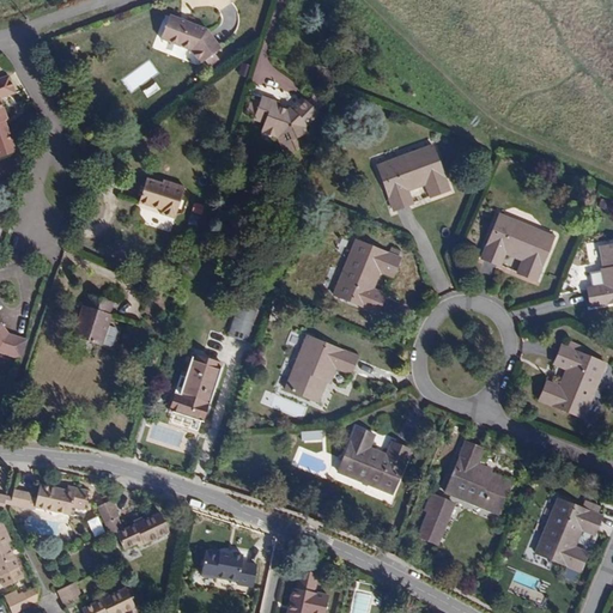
[(220,49),(207,30),(169,16),(159,38),(189,50),(200,64),(220,49)]
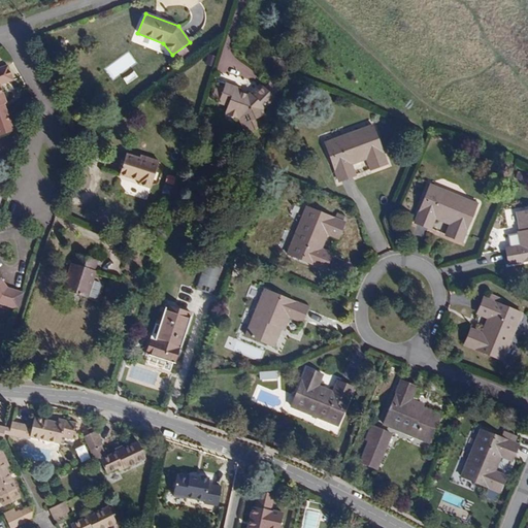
[(6,103),(0,86),(0,84),(12,80),(8,66),(0,68),(0,135),(12,131),(3,104),(6,103)]
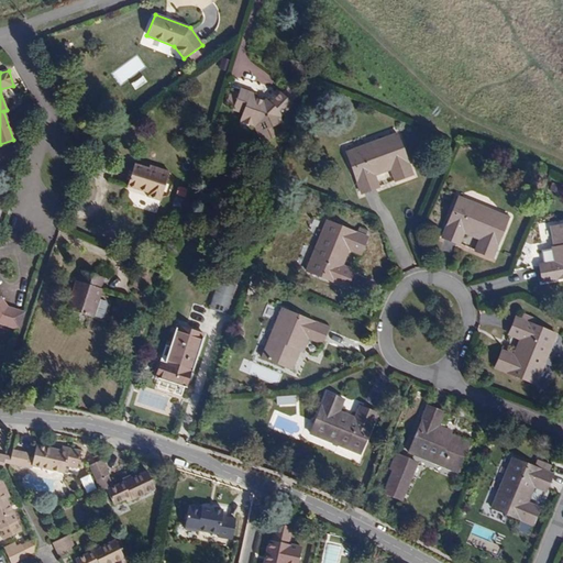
[(280,118),(293,105),(280,95),(272,105),(265,98),(263,100),(254,97),(255,94),(240,87),(239,92),(234,105),(232,111),(241,114),(238,122),(254,128),(261,143),(286,132),(280,118)]
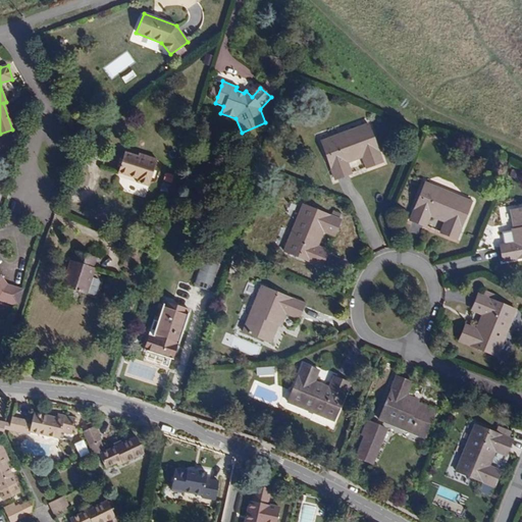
[(271,97),(277,90),(266,81),(260,88),(271,97)]
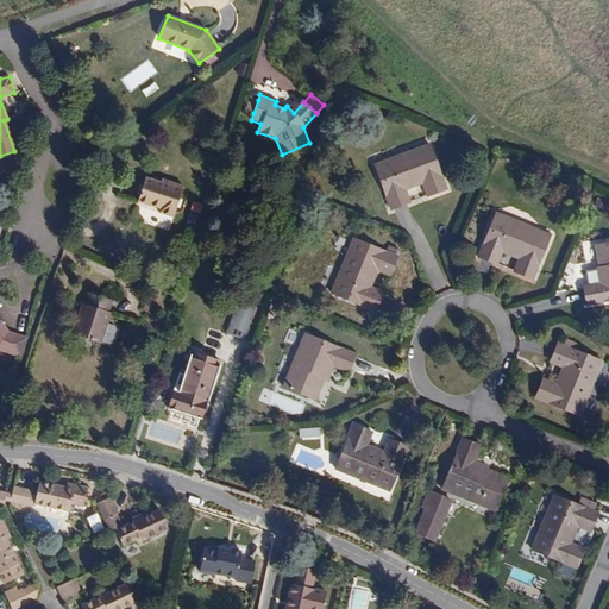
[(253,113),(258,100),(249,96),(244,111),(253,113)]
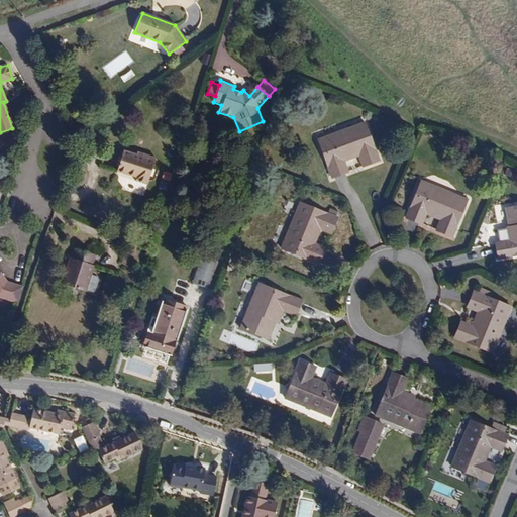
[(380,161),(365,121),(317,139),(331,178),(348,172),(345,162),(357,157),(362,167),(380,161)]
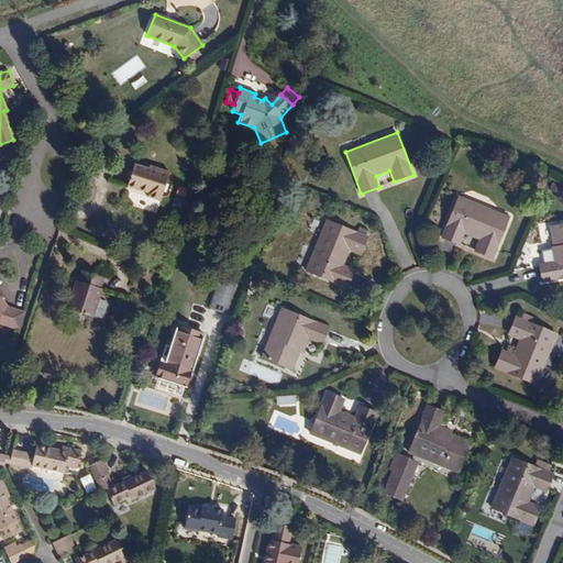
[(159,201),(169,173),(150,165),(148,167),(134,164),(127,186),(146,192),(146,196),(159,201)]
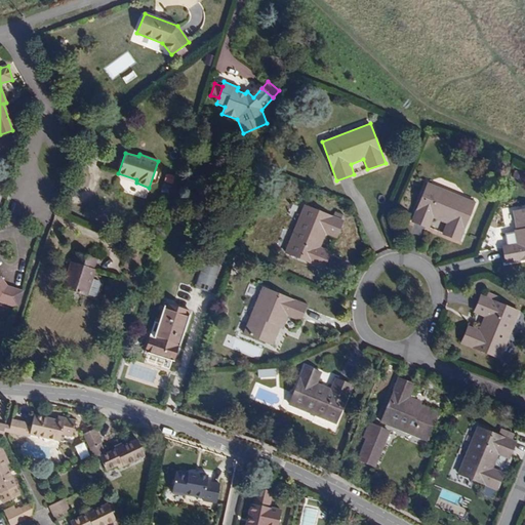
[(165,182),(173,184),(176,175),(167,173),(165,182)]
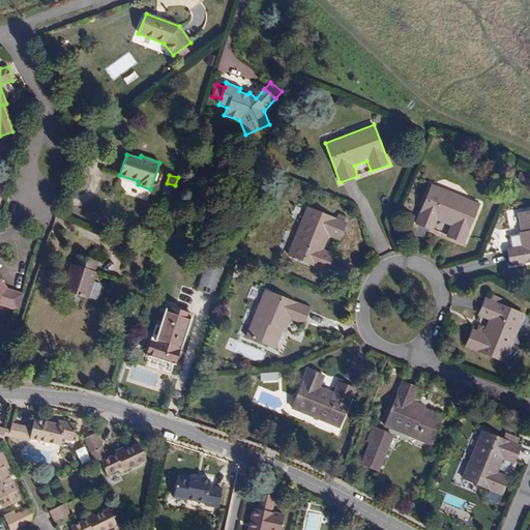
[(464,243),(480,204),(432,184),(415,224),(433,231),(437,219),(450,226),(446,236),(464,243)]
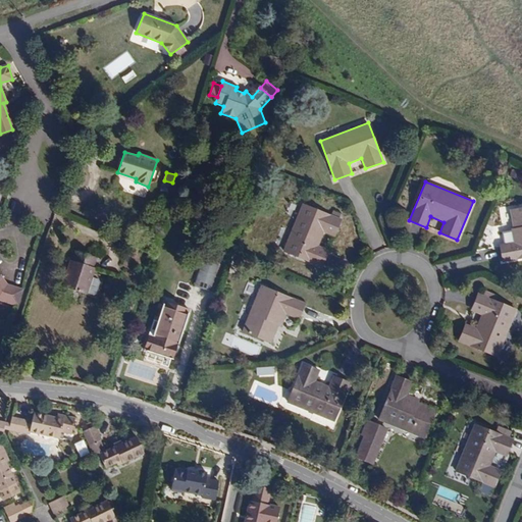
[(333,237),(341,219),(302,204),(283,252),(321,267),(328,250),(318,245),(323,232),(333,237)]
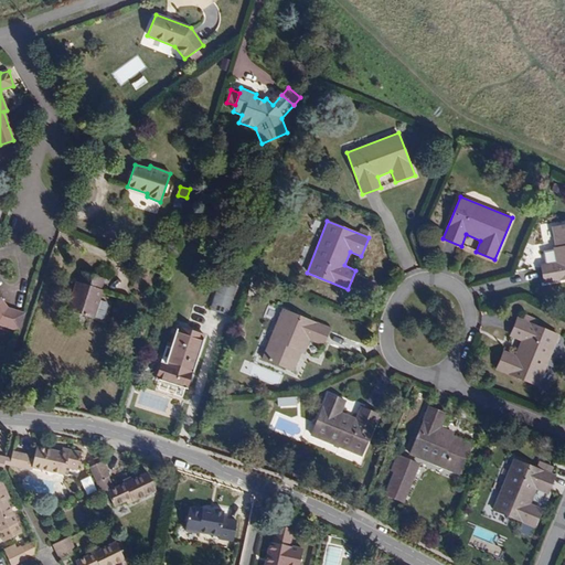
[(258,234),(262,225),(253,222),(251,231),(258,234)]
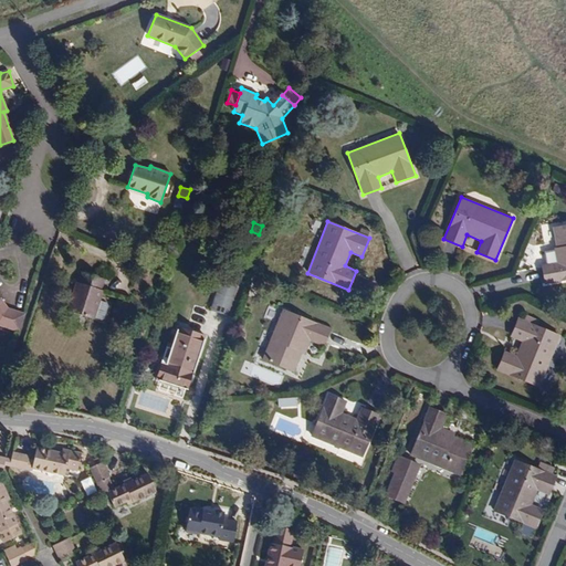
[(565,279),(565,224),(557,227),(561,244),(555,245),(552,247),(555,263),(541,265),(544,285),(546,283),(565,279)]
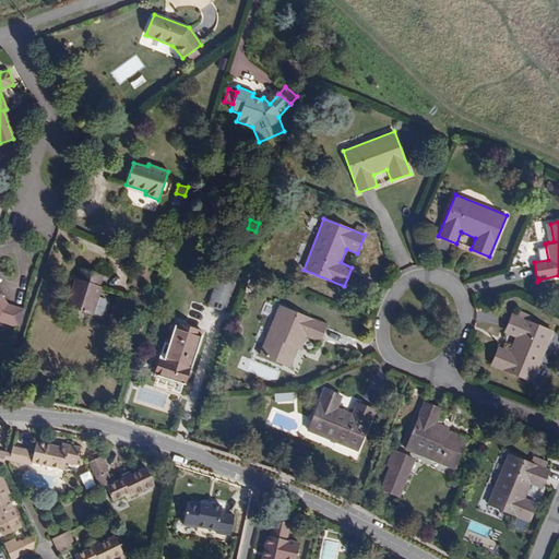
[(98,298),(102,287),(100,286),(103,276),(81,269),(78,278),(75,278),(66,307),(93,316),(93,313),(98,316),(103,313),(105,304),(105,302),(105,301),(104,299),(98,298)]
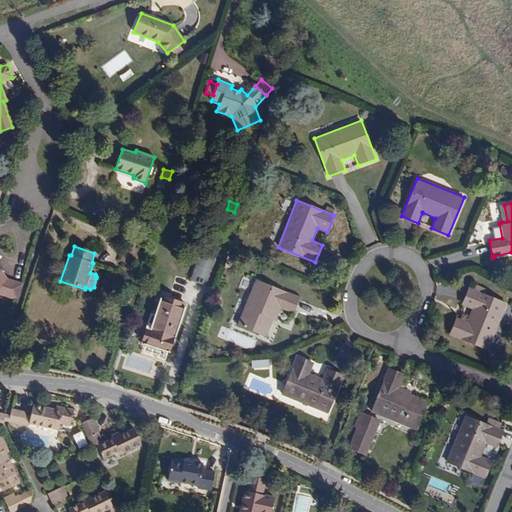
[(205,286),(215,256),(200,251),(191,281),(205,286)]
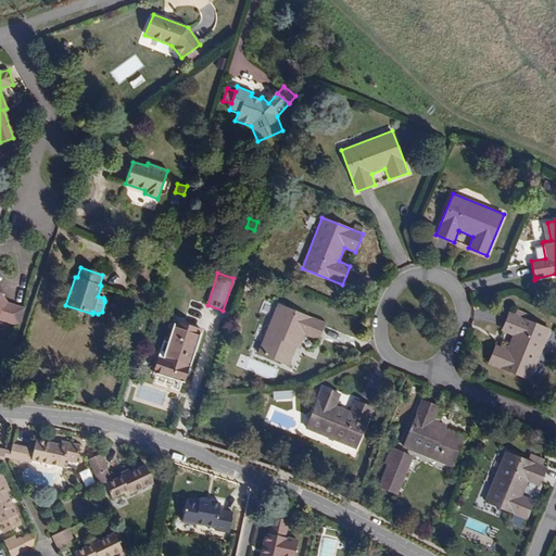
[(0,293),(0,320),(19,327),(24,308),(8,303),(0,293)]
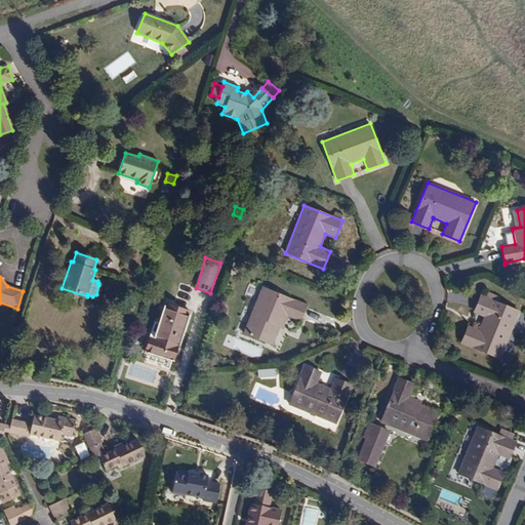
[(299,321),(307,305),(261,287),(243,333),(268,344),(275,326),(279,328),(282,329),(287,317),(299,321)]
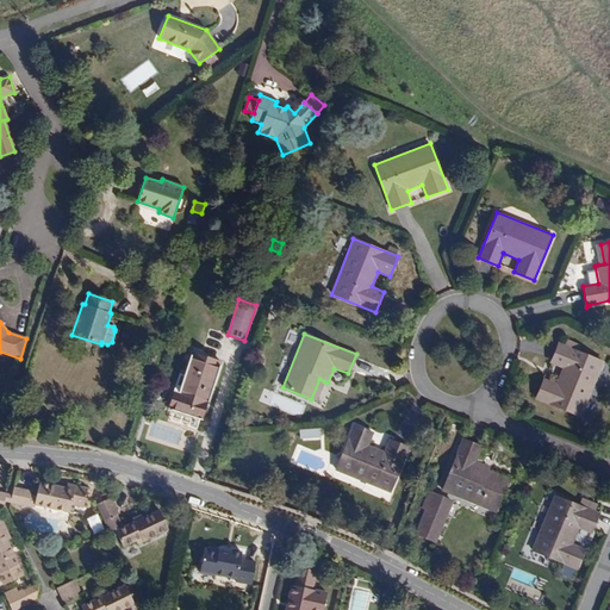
[(580,417),(603,361),(558,342),(549,363),(562,368),(555,384),(543,379),(535,399),(580,417)]
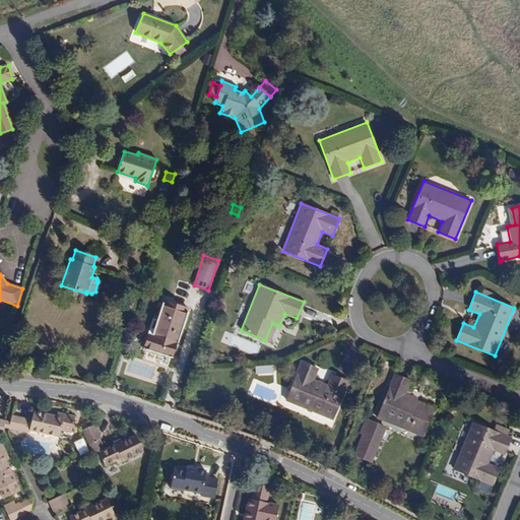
[(173,359),(189,309),(168,303),(167,307),(161,306),(152,332),(147,331),(141,348),(173,359)]
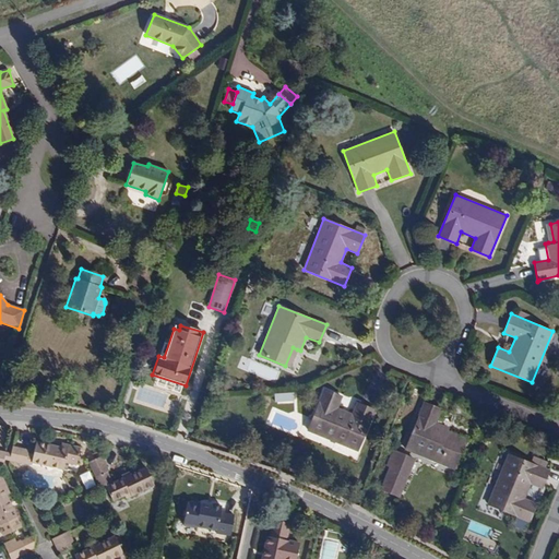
[(289,368),(297,349),(293,347),(285,366),(289,368)]
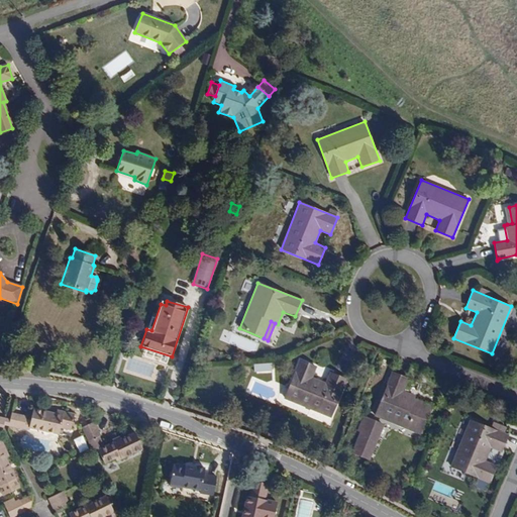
[(331,417),(346,380),(329,373),(325,383),(312,378),(316,368),(299,359),(284,398),(331,417)]
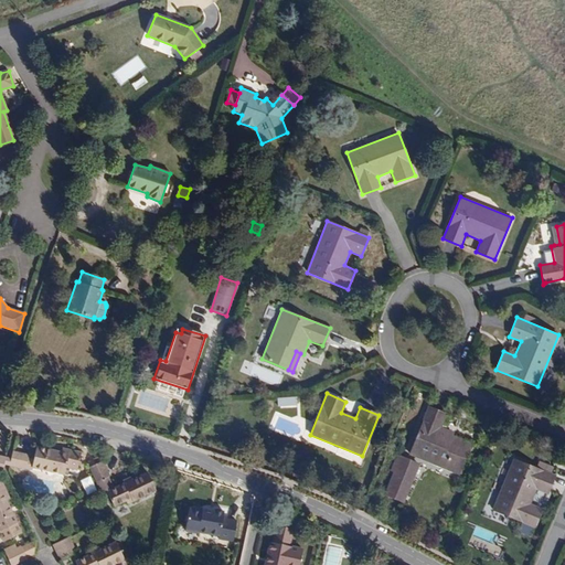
[(459,444),(452,440),(455,436),(456,433),(440,426),(446,414),(428,406),(409,454),(459,475),(471,443),(460,438),(459,444)]
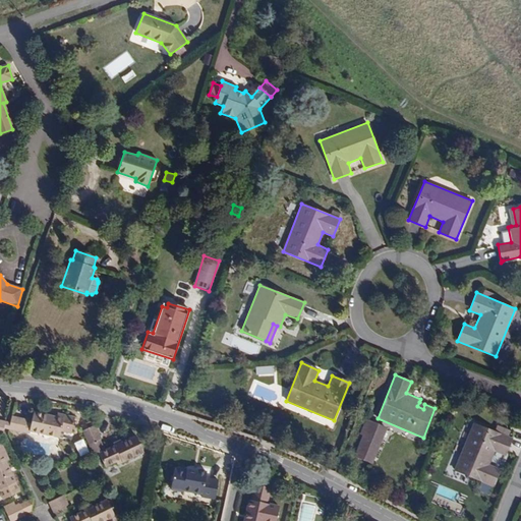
[(71,433),(74,417),(58,413),(57,417),(51,416),(34,412),(31,423),(25,422),(26,420),(11,416),(10,423),(8,428),(23,432),(24,429),(29,430),(59,438),(60,430),(71,433)]
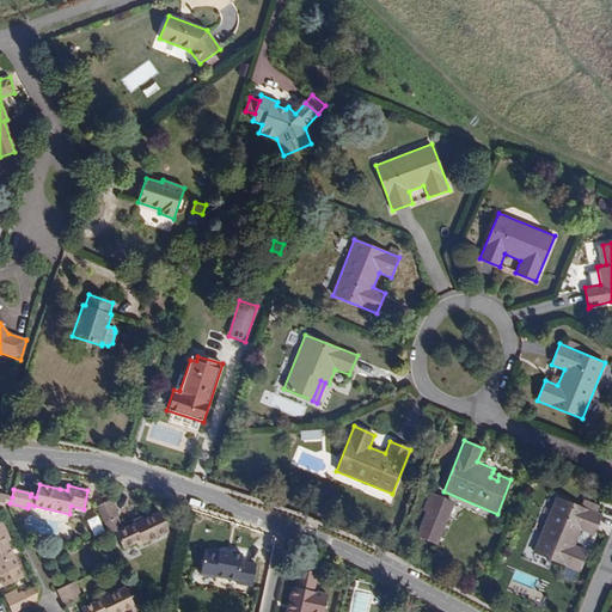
[(436,545),(453,503),(429,493),(422,509),(426,510),(416,536),(436,545)]
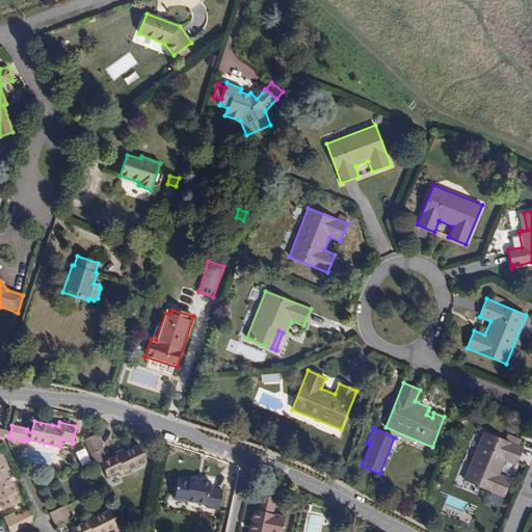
[(145,461),(138,446),(124,453),(116,456),(106,460),(101,449),(103,449),(96,435),(95,435),(92,432),(86,435),(87,437),(84,440),(95,462),(98,469),(102,468),(107,477),(117,472),(120,474),(145,461)]
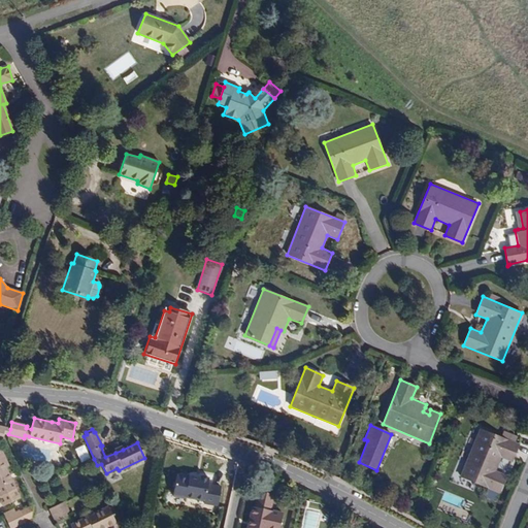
[(512,462),(519,444),(480,429),(460,476),(499,493),(506,475),(495,470),(501,457),(512,462)]
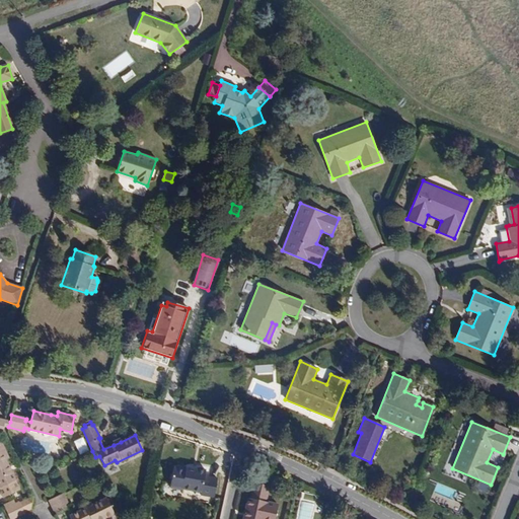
[(75,441),(80,454),(89,451),(84,437),(75,441)]
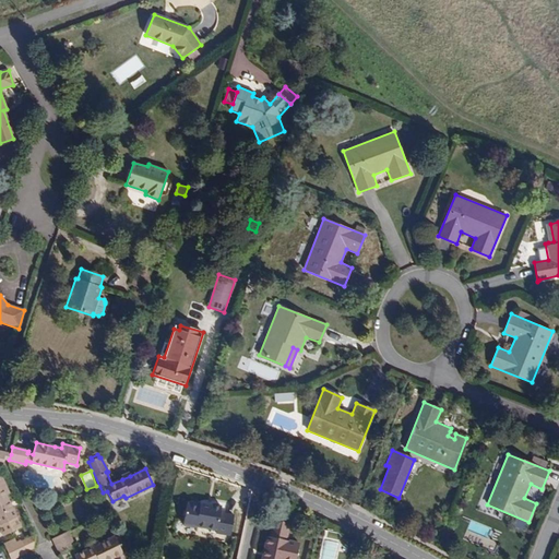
[(0,524),(16,518),(6,496),(2,488),(6,486),(1,476),(0,476),(0,524)]
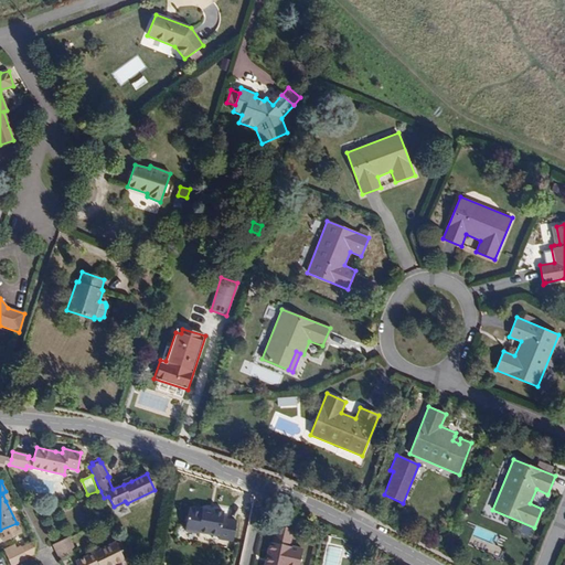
[(236,522),(222,519),(223,512),(202,509),(202,511),(189,509),(184,531),(199,534),(199,532),(217,536),(217,539),(233,542),(236,522)]
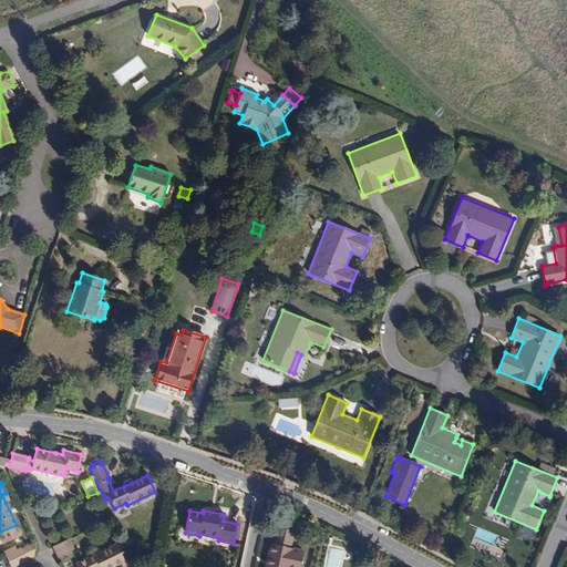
[(298,566),(302,550),(290,547),(294,532),(277,527),(274,545),(271,544),(266,566),(298,566)]
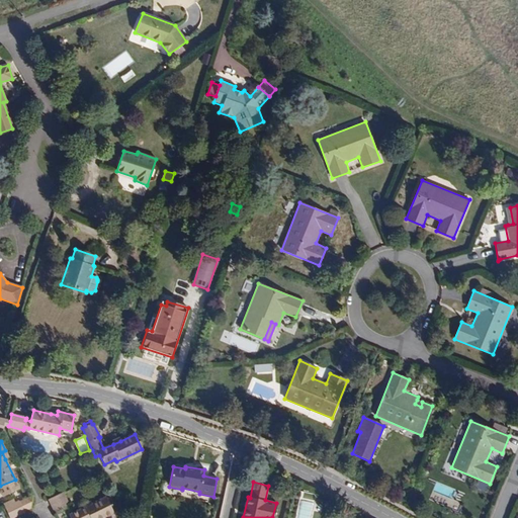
[(66,507),(65,504),(60,494),(49,500),(55,513),(66,507)]
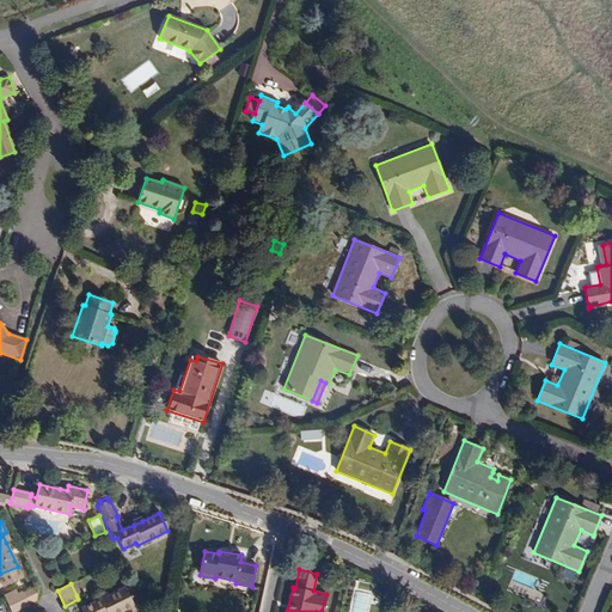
[(121,611),(134,606),(126,588),(109,595),(101,600),(81,609),(83,611),(121,611)]
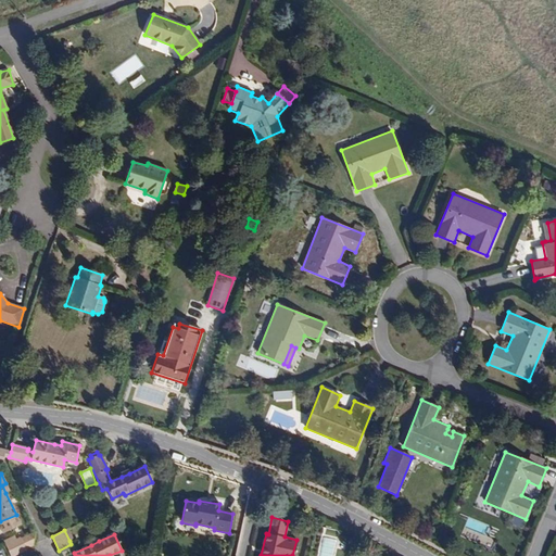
[(16,540),(14,535),(3,541),(5,545),(16,540)]
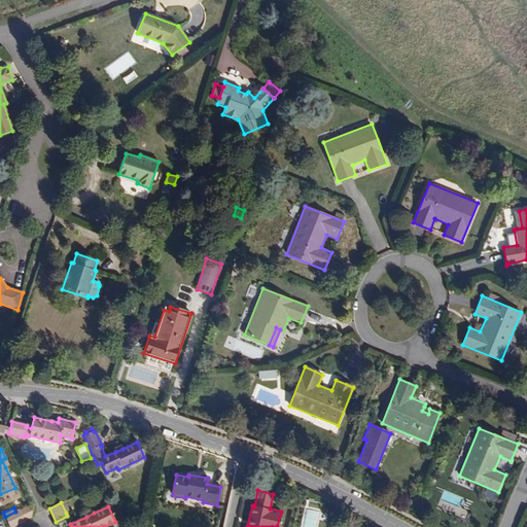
[(15,512),(5,517),(9,526),(13,526),(25,522),(19,510),(15,512)]
